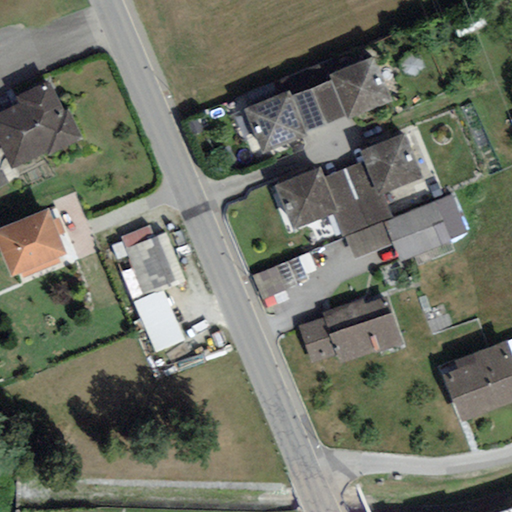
[(289,87),(245,104),(263,150),(304,134),(302,128),(343,112),(345,117),(391,98),(373,54),(328,72),(330,76),(291,92),(289,87)]
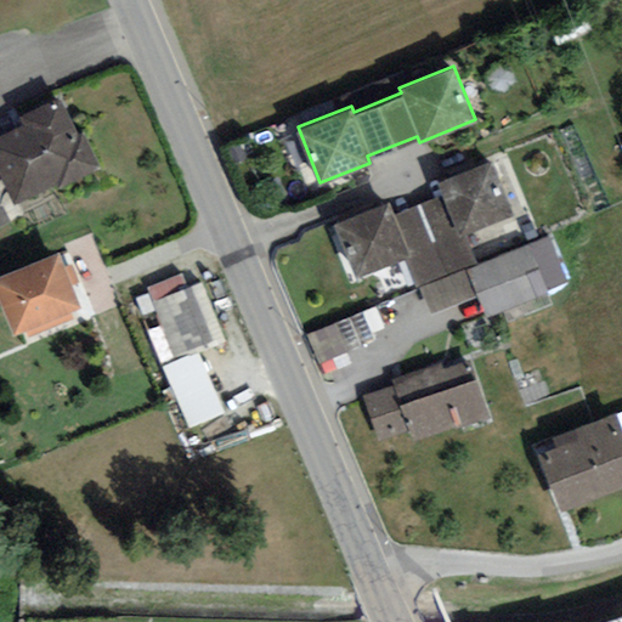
[(102,165),(83,128),(77,130),(60,95),(21,114),(26,124),(0,136),(0,168),(21,208),(102,165)]
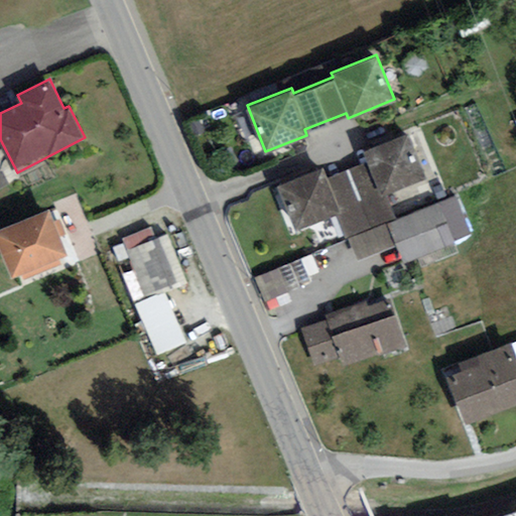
[(320,167),(280,184),(297,224),(337,207),(359,259),(396,243),(404,263),(457,241),(454,238),(467,232),(453,198),(395,222),(382,190),(422,173),(405,134),(365,150),(370,162),(326,180),(320,167)]
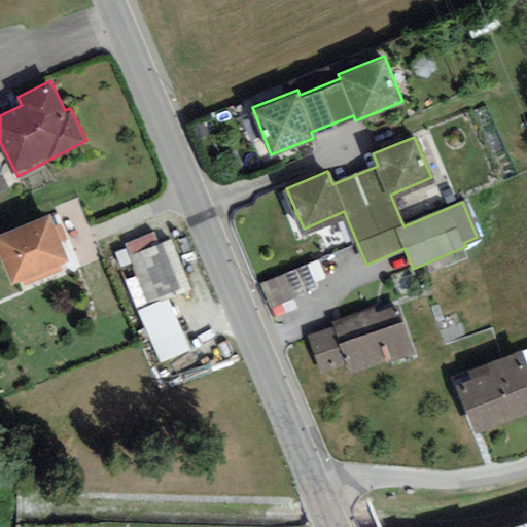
[(50,211),(0,231),(0,262),(8,283),(19,279),(22,283),(62,267),(60,262),(70,259),(50,211)]
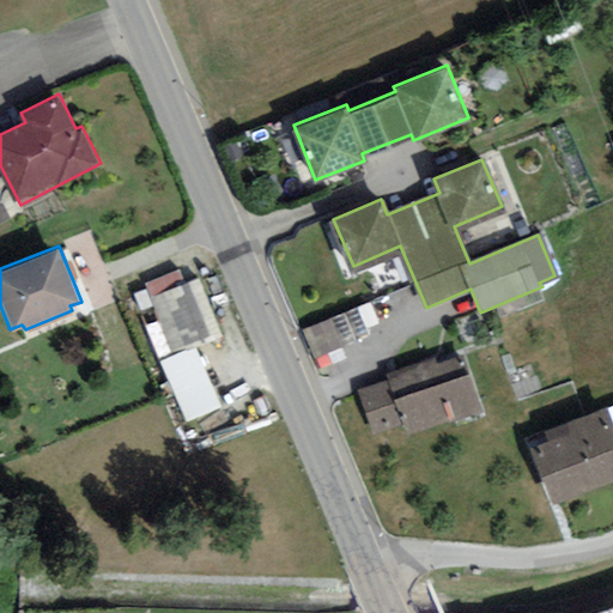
[(199,275),(147,297),(198,416),(223,406),(198,346),(224,335),(199,275)]
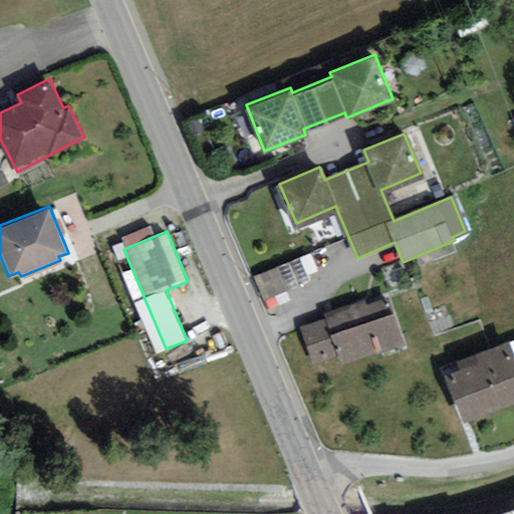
[(313,257),(259,274),(267,301),(322,284),(313,257)]
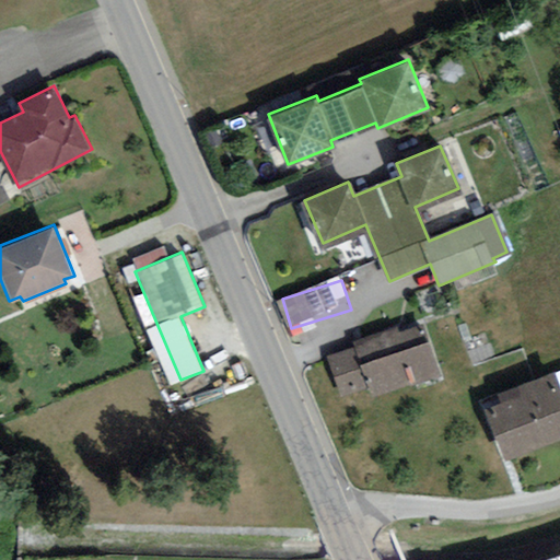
[(428,325),(338,350),(353,403),(442,377),(428,325)]
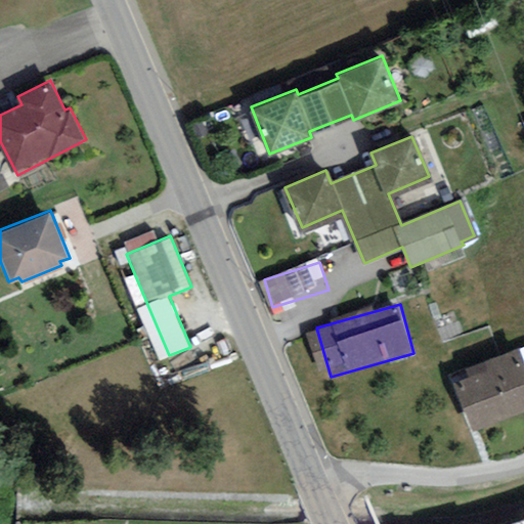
[(463,382),(455,385),(472,429),(523,409),(523,362),(518,346),(464,365),(468,375),(464,376),(463,382)]
